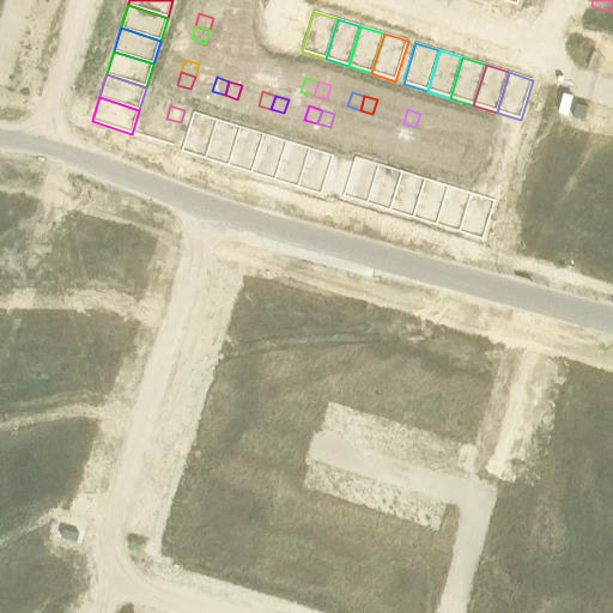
[(193,113),(181,152),(205,159),(217,120),(193,113)]
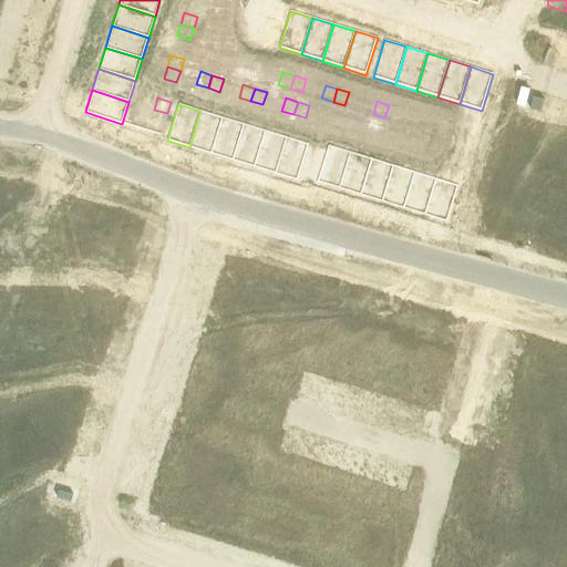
[(389,105),(384,117),(397,121),(401,109),(389,105)]
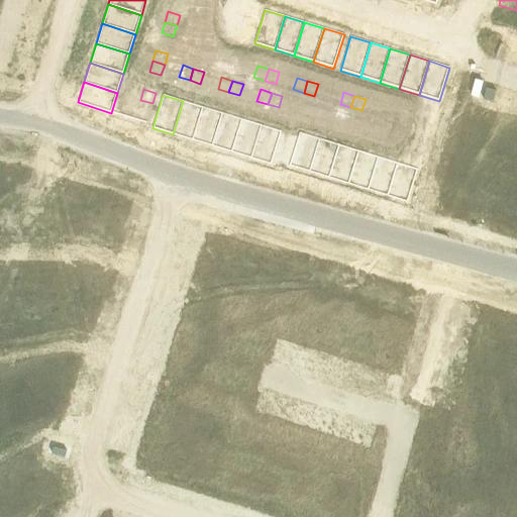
[(140,100),(137,110),(148,114),(152,103),(140,100)]
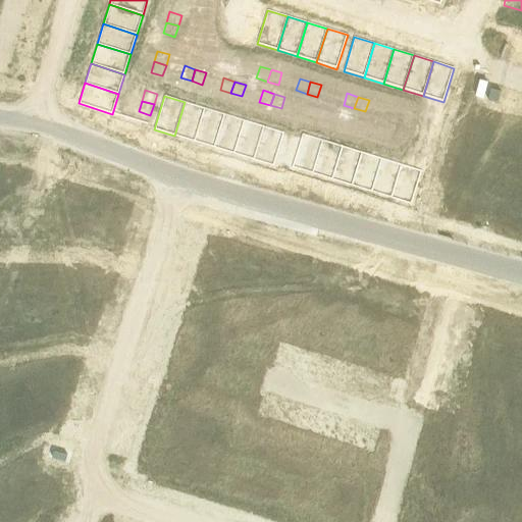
[(185,102),(174,136),(194,142),(205,108),(185,102)]
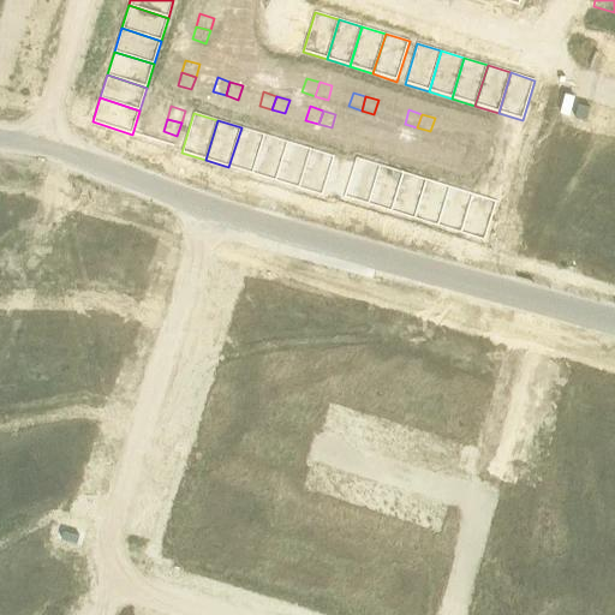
[(455,124),(451,138),(464,142),(467,129),(455,124)]
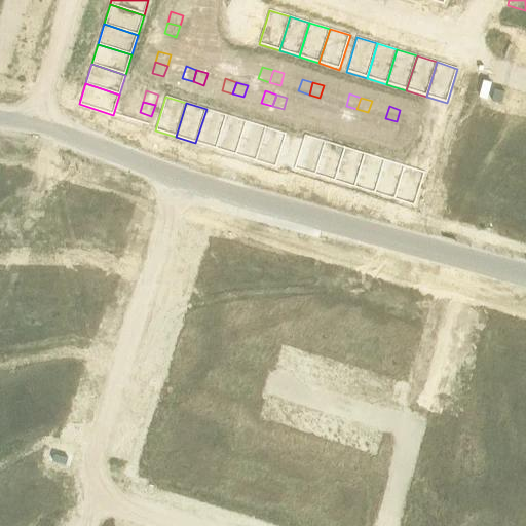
[(207,109),(195,143),(215,149),(226,115),(207,109)]
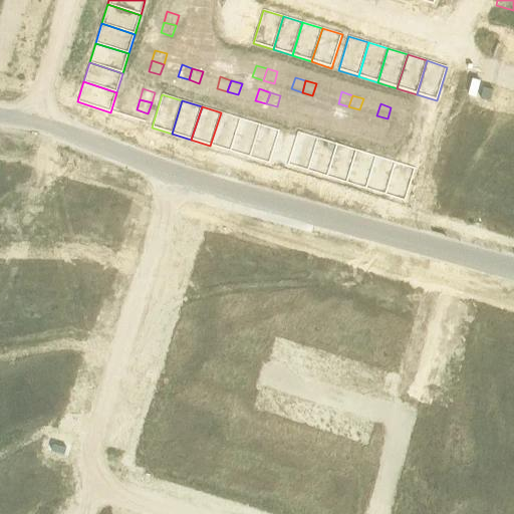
[(316,106),(312,117),(323,121),(326,109),(316,106)]
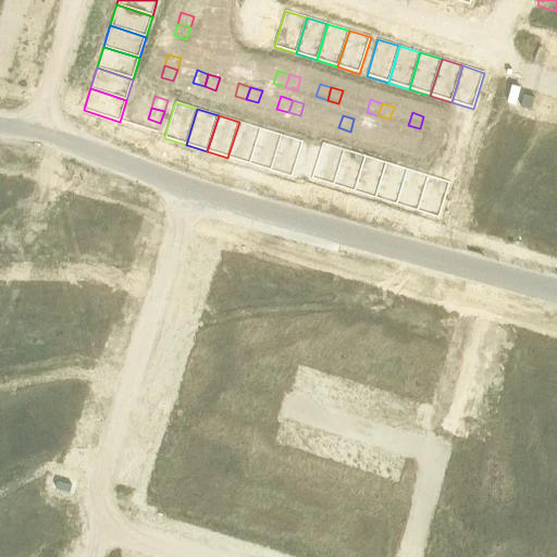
[(423,116),(420,128),(432,132),(435,120),(423,116)]
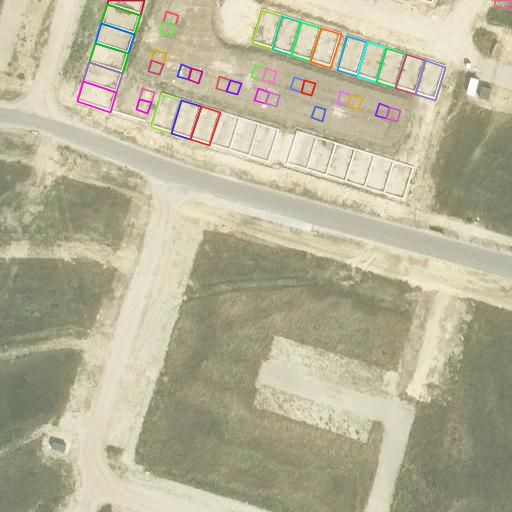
[(325,109),(322,121),(332,124),(336,112),(325,109)]
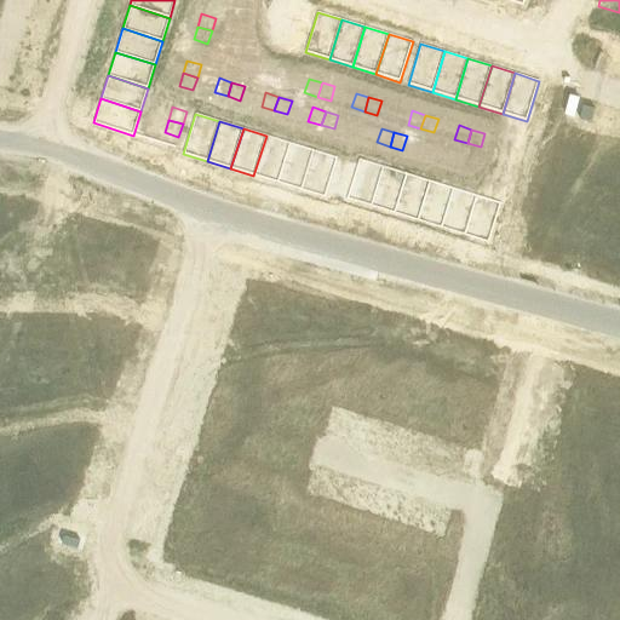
[(267,136),(253,176),(277,183),(290,143),(267,136)]
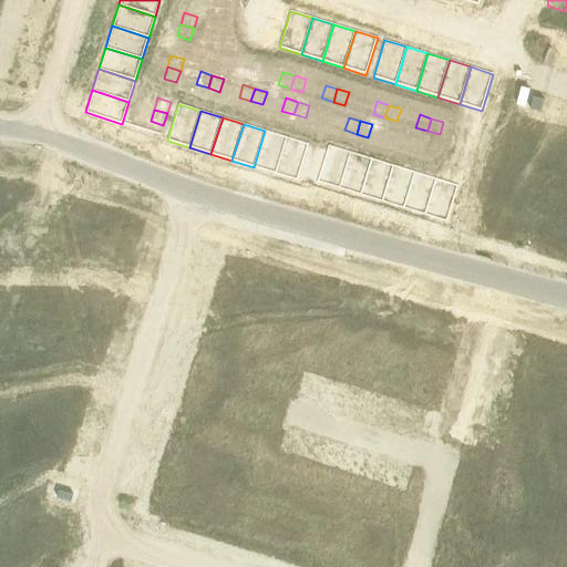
[(453,125),(449,137),(461,142),(465,129),(453,125)]
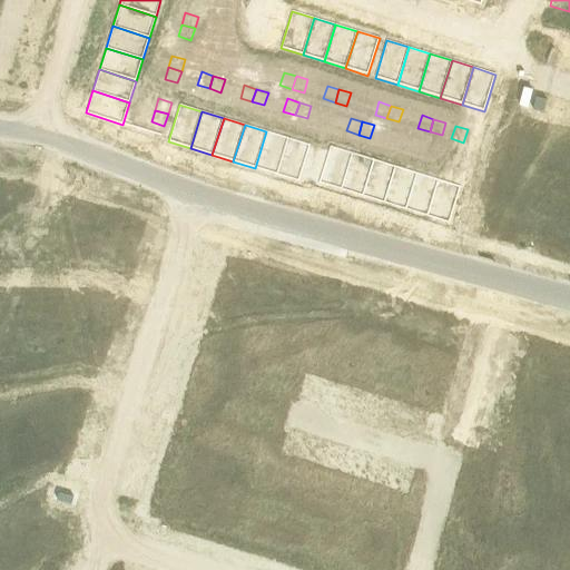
[(266,131),(255,168),(276,175),(288,138),(266,131)]
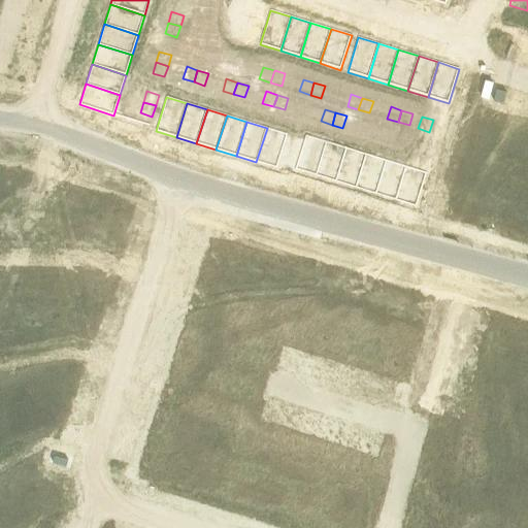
[(364,122),(361,133),(371,137),(375,125),(364,122)]
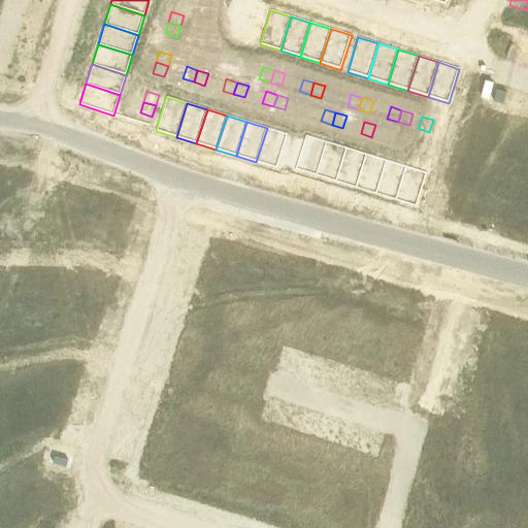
[(375,125),(371,137),(383,140),(386,128),(375,125)]
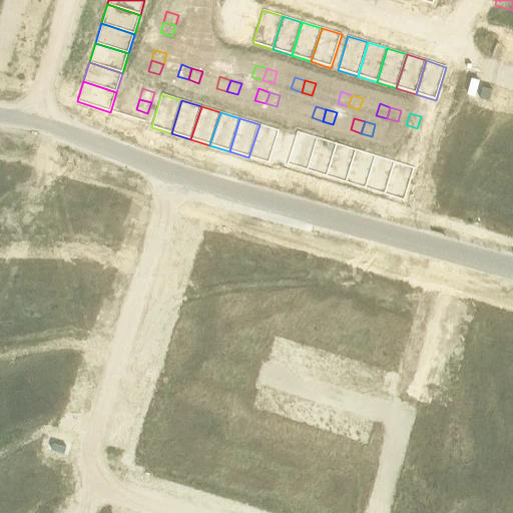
[(260,124),(248,157),(269,164),(280,130),(260,124)]
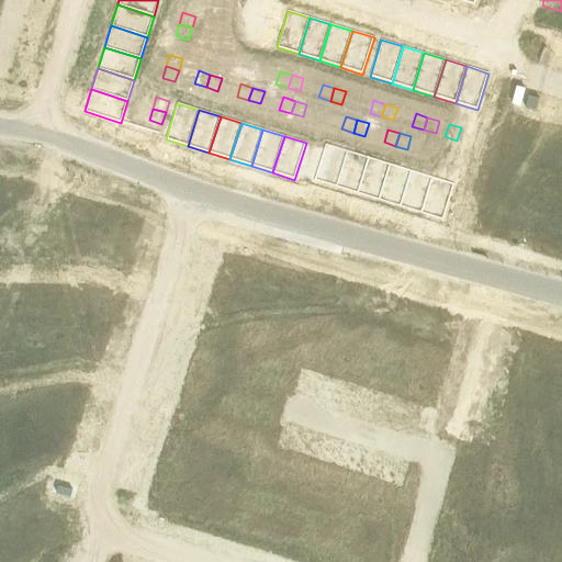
[(430,143),(426,155),(438,159),(441,146),(430,143)]
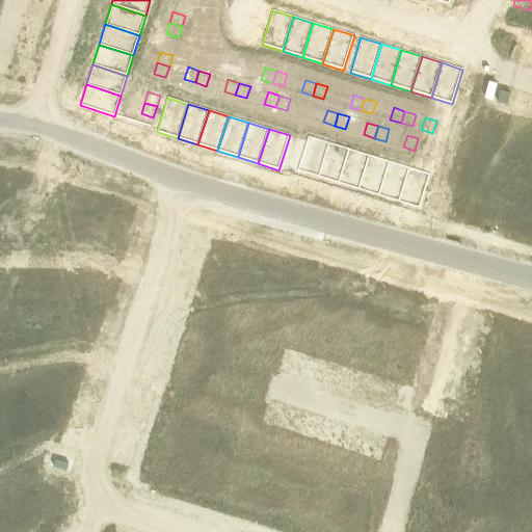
[(308,136),(297,171),(318,178),(328,142),(308,136)]
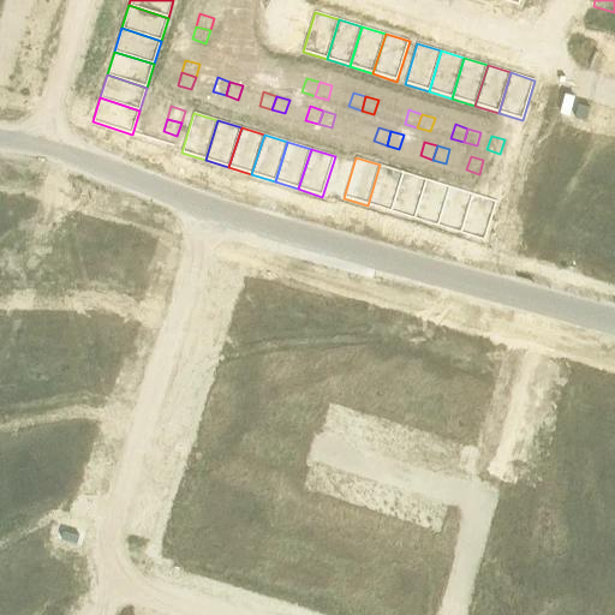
[(483,160),(479,174),(493,178),(496,163),(483,160)]
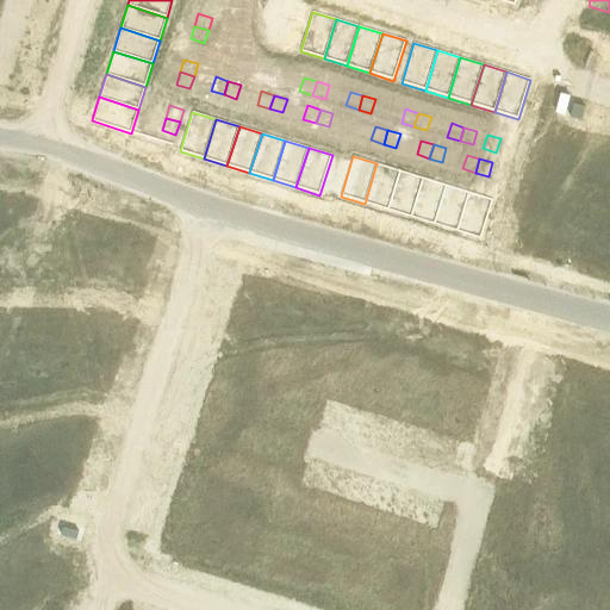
[(559,159),(556,168),(570,173),(572,163),(559,159)]
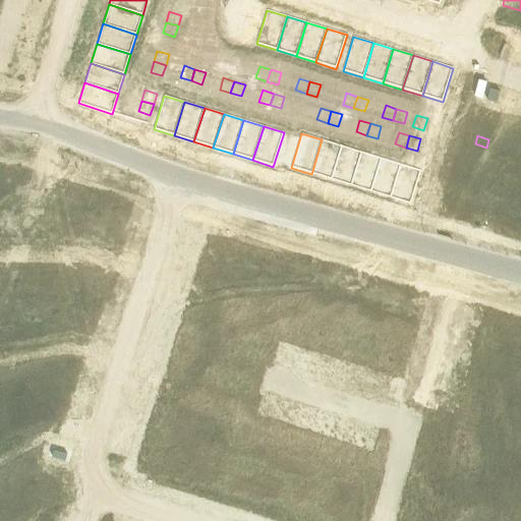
[(322,139),(311,174),(331,180),(342,146),(322,139)]
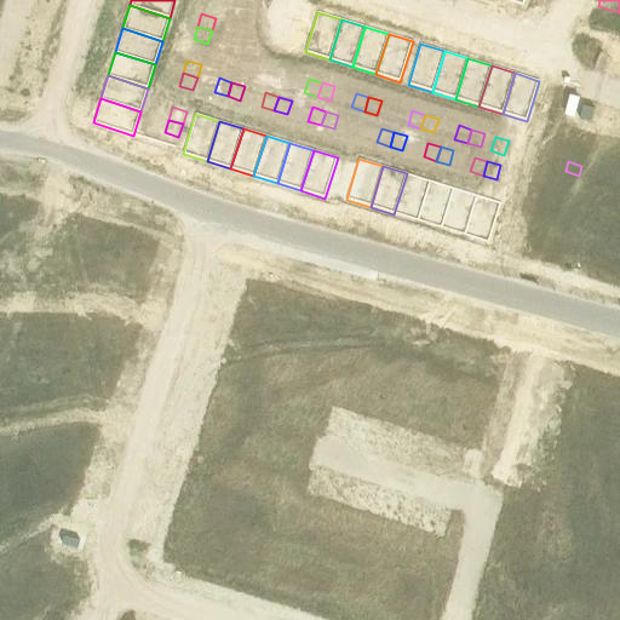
[(581,166),(579,176),(592,179),(596,170),(581,166)]
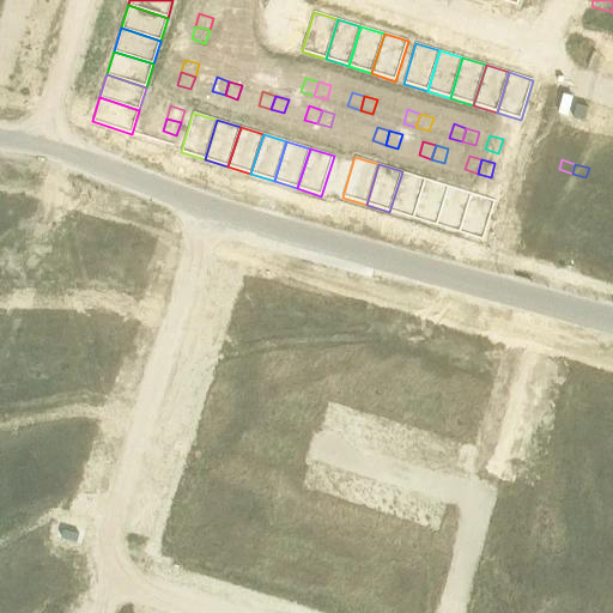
[(402,171),(389,212),(413,219),(425,178),(402,171)]
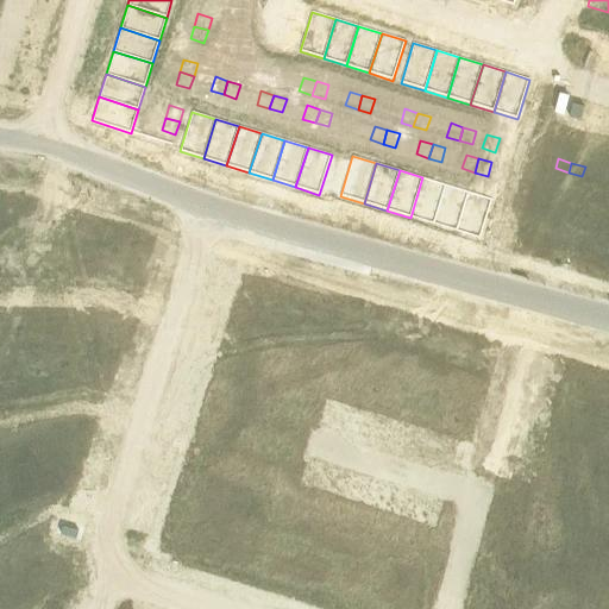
[(422,177),(410,218),(433,225),(445,184),(422,177)]
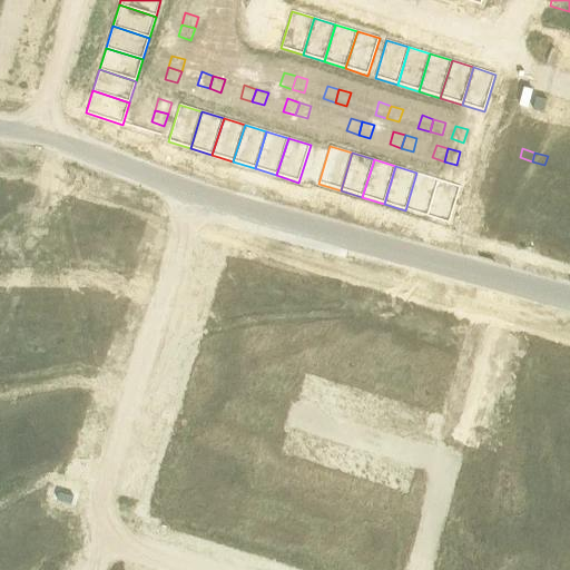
[(416,173),(405,210),(426,217),(439,179),(416,173)]
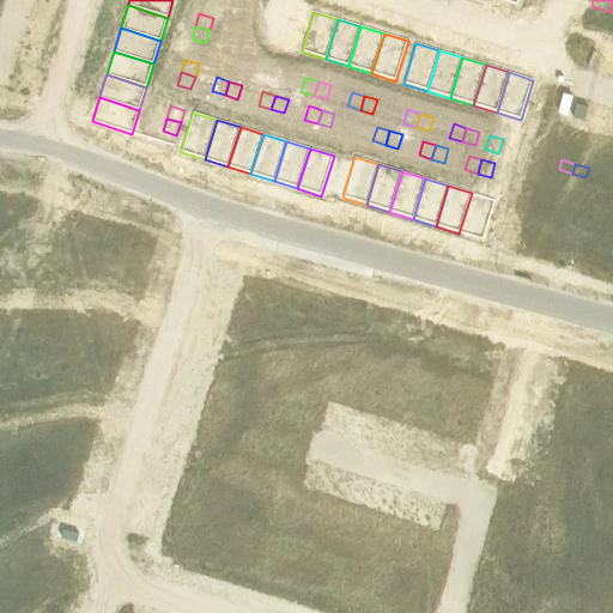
[(472,193),(459,234),(483,241),(496,201),(472,193)]
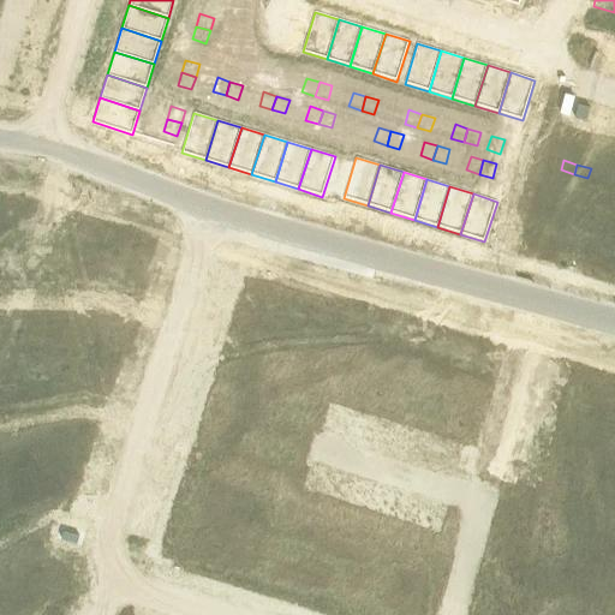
[(22,203),(21,218),(34,219),(36,204),(22,203)]
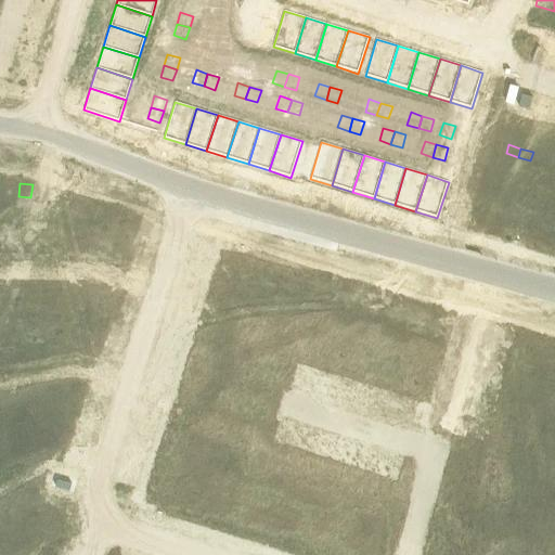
[(33,184),(30,197),(42,199),(44,186),(33,184)]
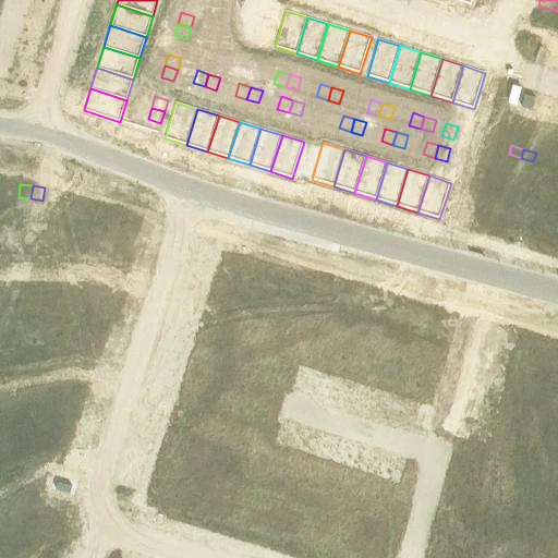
[(8,202),(3,239),(25,242),(31,204),(8,202)]
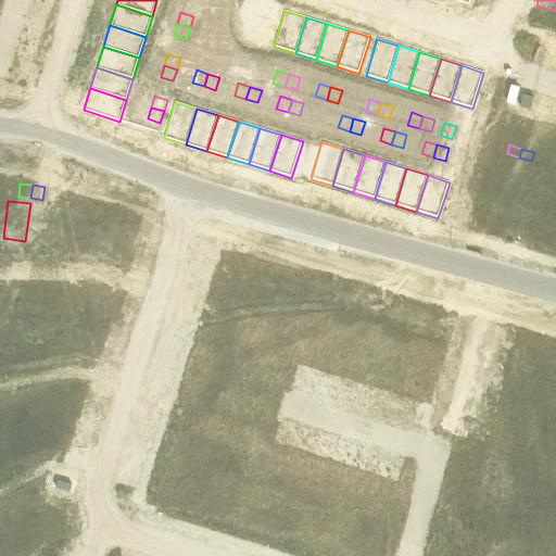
[(30,203),(25,241),(48,243),(52,205),(30,203)]
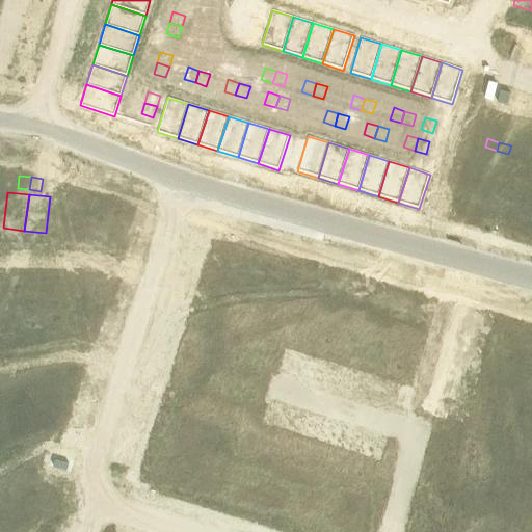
[(0,268),(0,281),(9,282),(9,269),(0,268)]
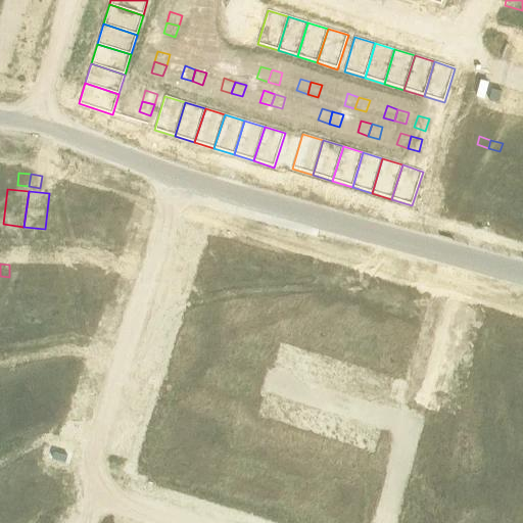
[(280,268),(276,278),(288,282),(291,271),(280,268)]
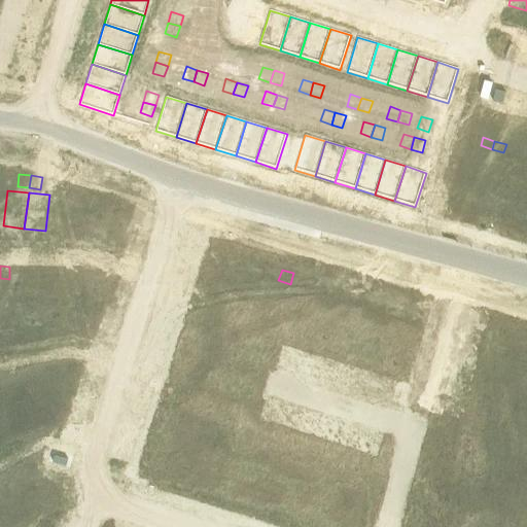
[(278,280),(275,291),(287,294),(290,284),(278,280)]
